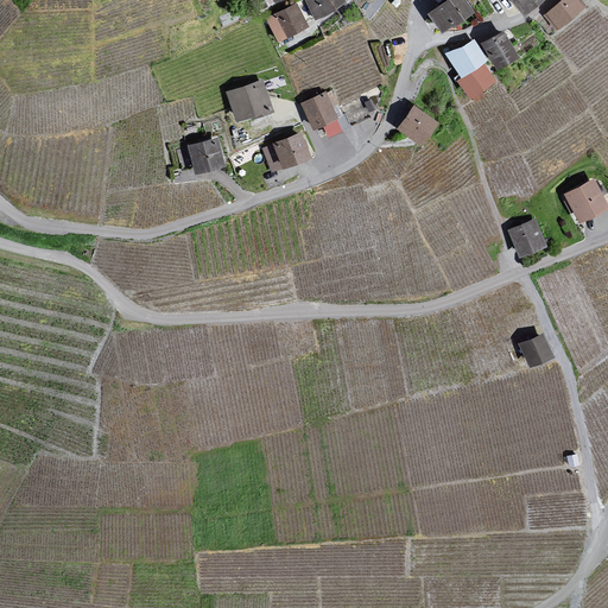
[(305,0),(314,16),(341,0),(340,0),(305,0)]
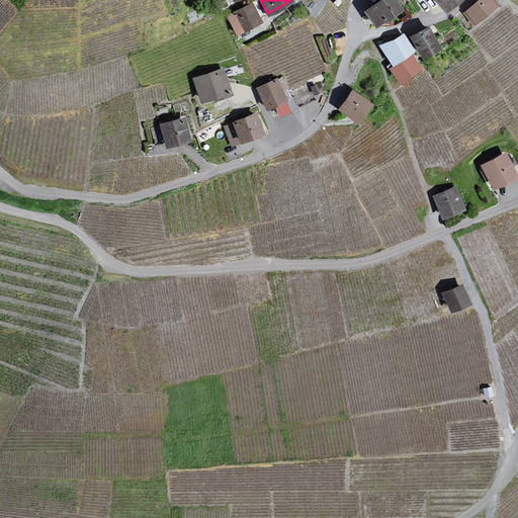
[(401,7),(396,0),(375,0),(364,8),(375,24),(401,7)]
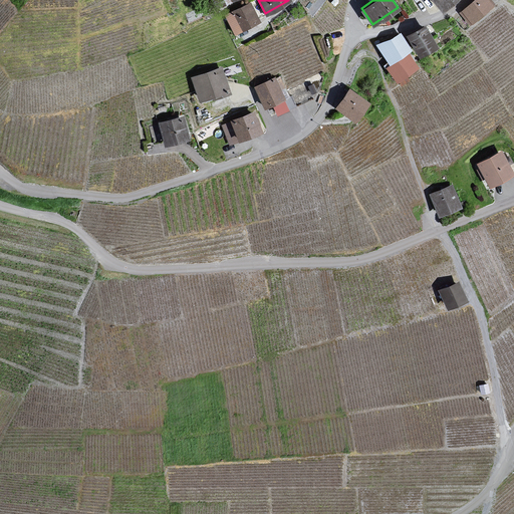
[(452,0),(434,0),(441,9),(452,0)]
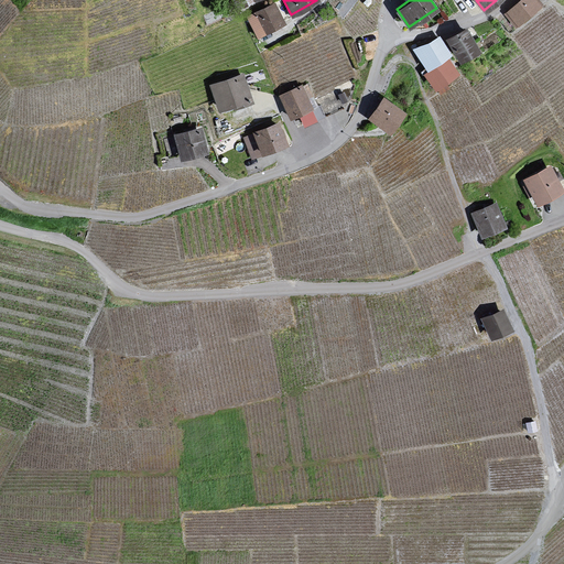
[(539,8),(532,0),(523,0),(505,15),(514,28),(539,8)]
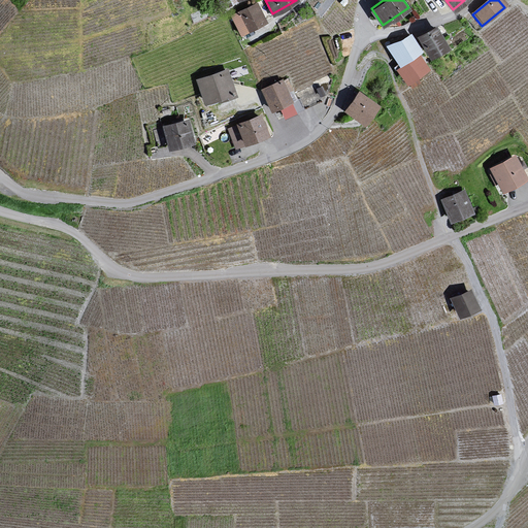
[(265,21),(256,2),(231,14),(240,33),(265,21)]
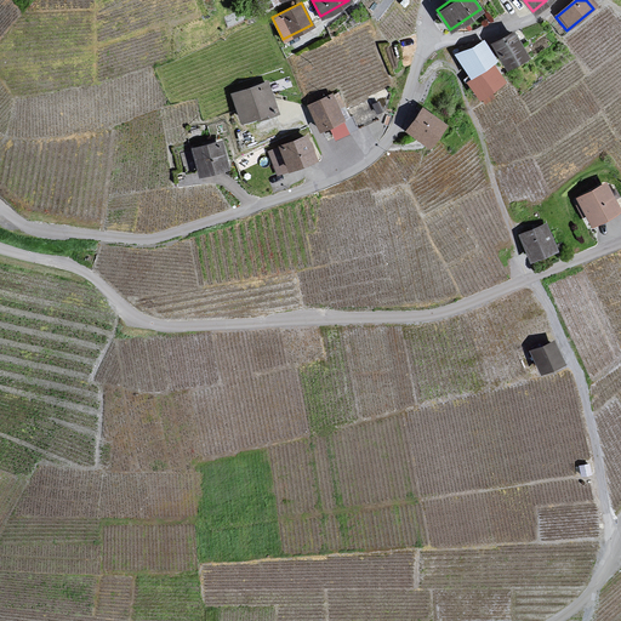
[(527,53),(512,30),(493,41),(506,64),(527,53)]
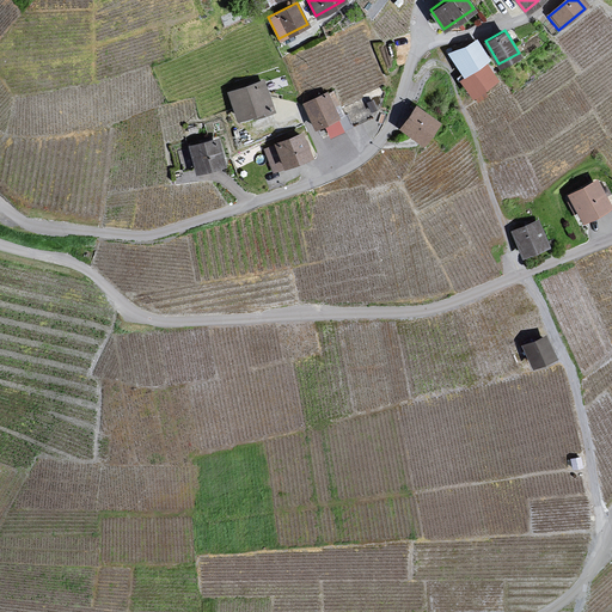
[(488,57),(476,38),(450,54),(464,75),(484,61),(488,57)]
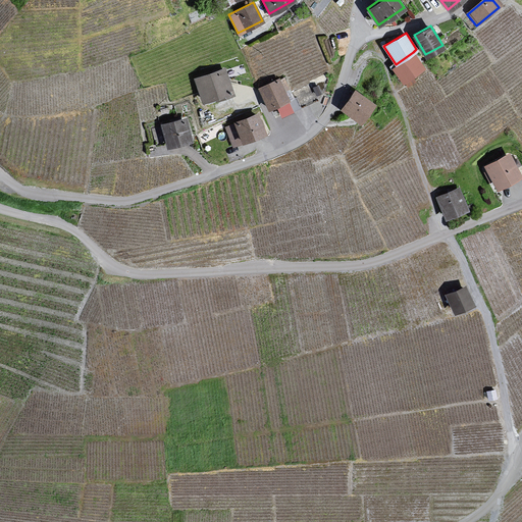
[(422,66),(413,52),(396,64),(392,66),(402,81),(422,66)]
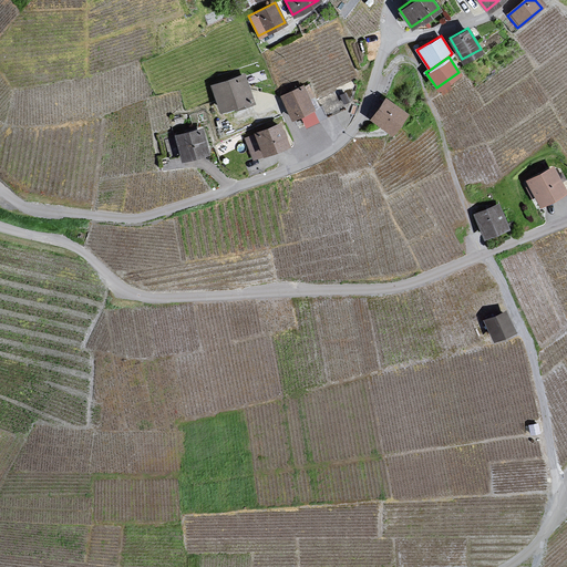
[(251,105),(244,76),(212,86),(219,114),(251,105)]
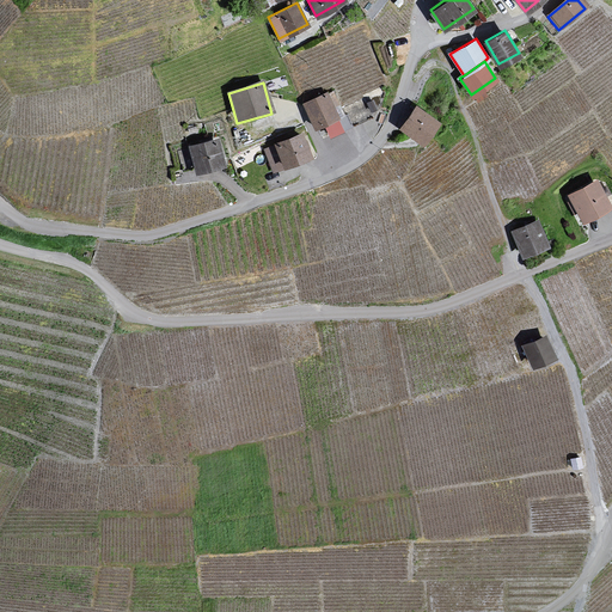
[(335,121),(324,97),(298,109),(318,155),(341,146),(330,122),(335,121)]
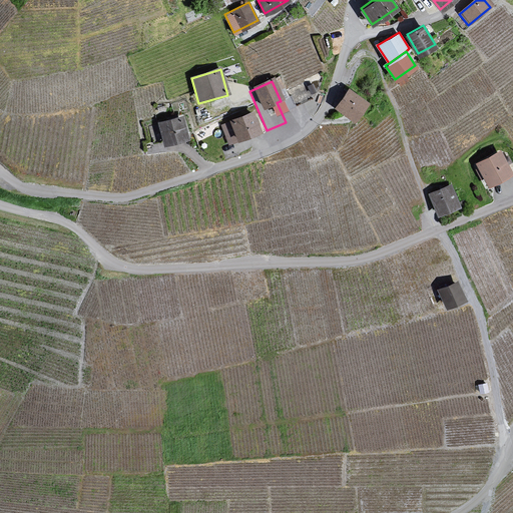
[(367,101),(348,87),(335,105),(354,118),(367,101)]
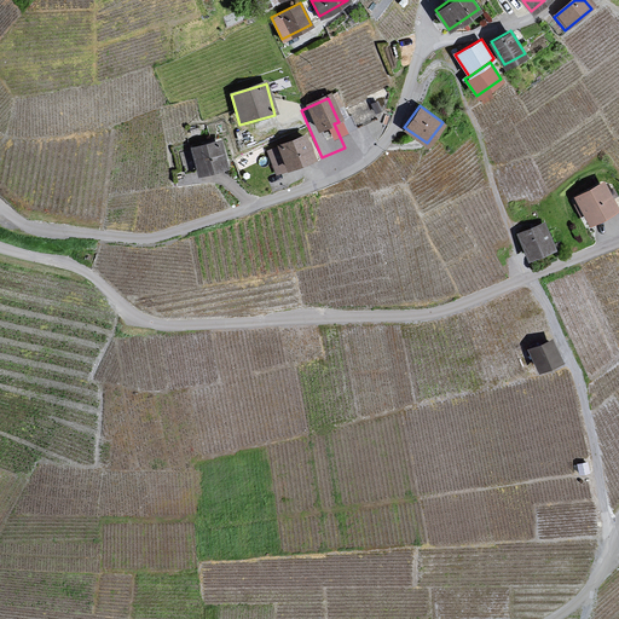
[(313,162),(305,138),(267,151),(277,175),(313,162)]
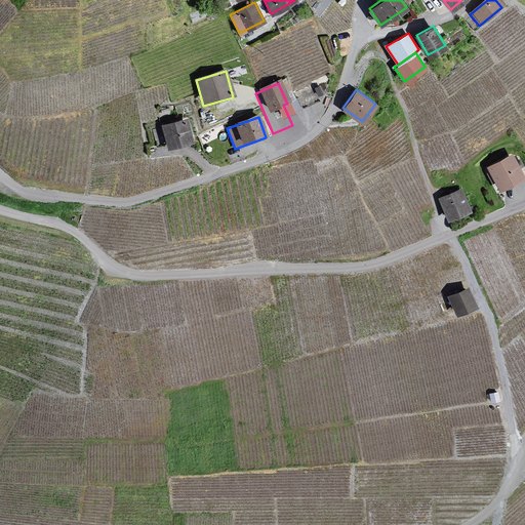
[(188,147),(182,123),(158,128),(164,153),(188,147)]
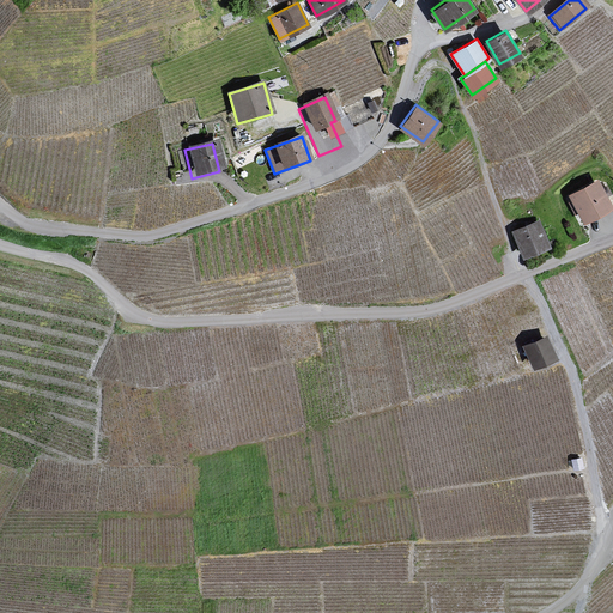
[(611,205),(596,177),(569,193),(583,219),(611,205)]
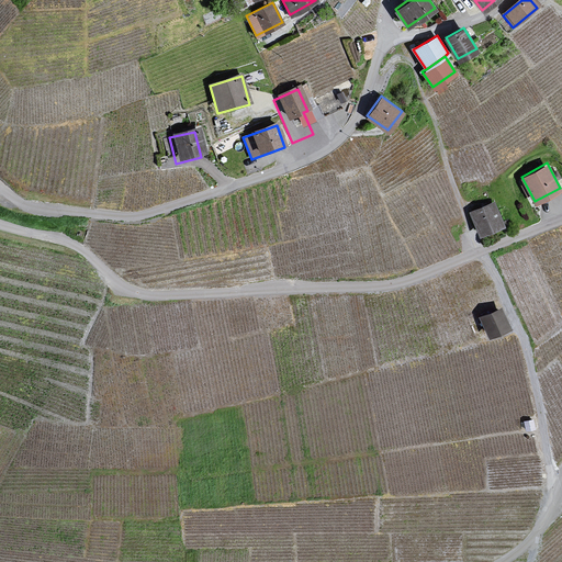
[(502,224),(493,202),(470,212),(480,234),(502,224)]
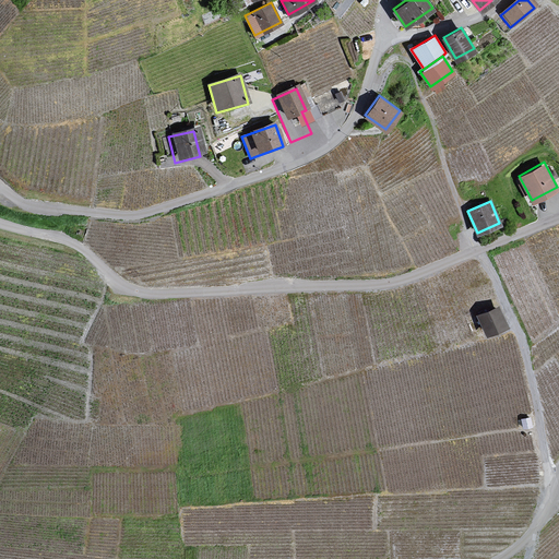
[(507,324),(497,305),(478,314),(487,333),(507,324)]
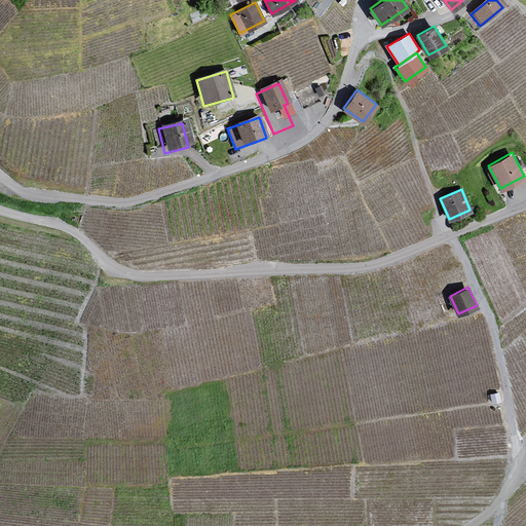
[(498,392),(490,393),(491,403),(499,401),(498,392)]
